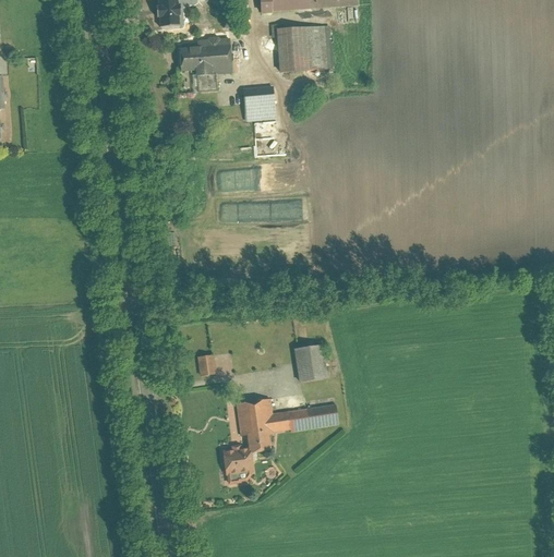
[(260,0),(261,11),(358,5),(357,0),(260,0)]
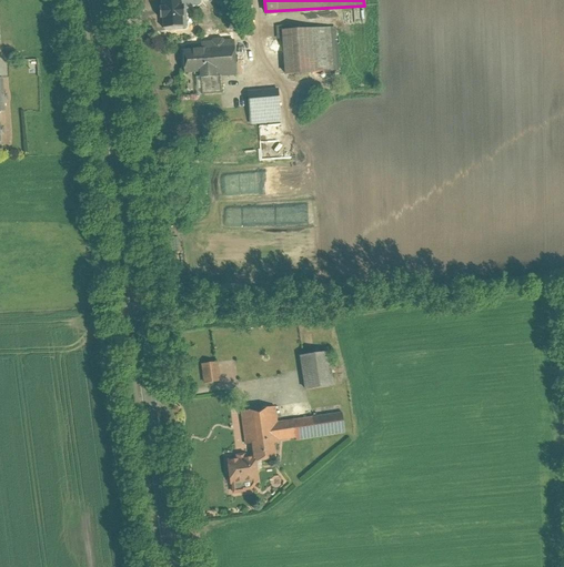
[(274,38),(282,37),(284,71),(334,68),(331,23),(303,26),(303,21),(273,23),(274,38)]
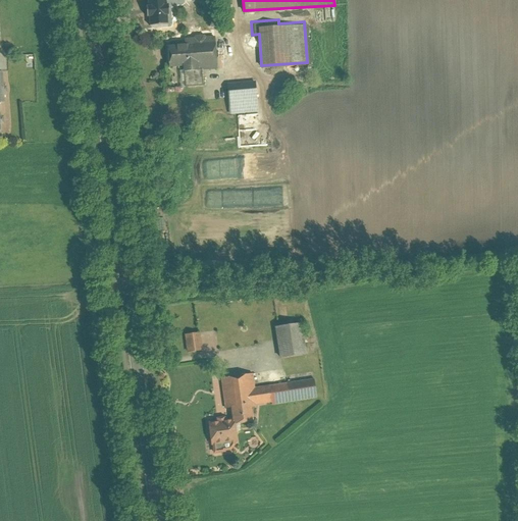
[(183,42),(167,43),(169,65),(183,64),(183,69),(200,68),(199,66),(216,64),(213,33),(182,36),(183,42)]
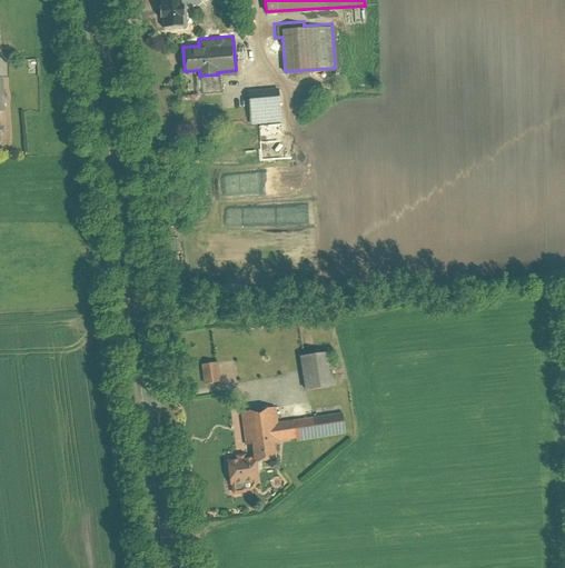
[(277,88),(246,90),(247,123),(279,122),(277,88)]
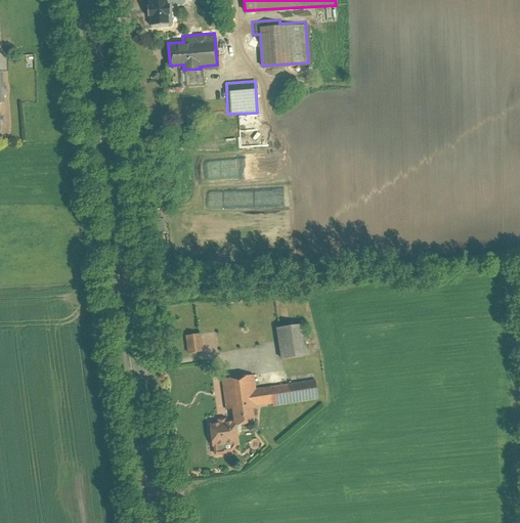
[(302,323),(276,327),(280,358),(306,354),(302,323)]
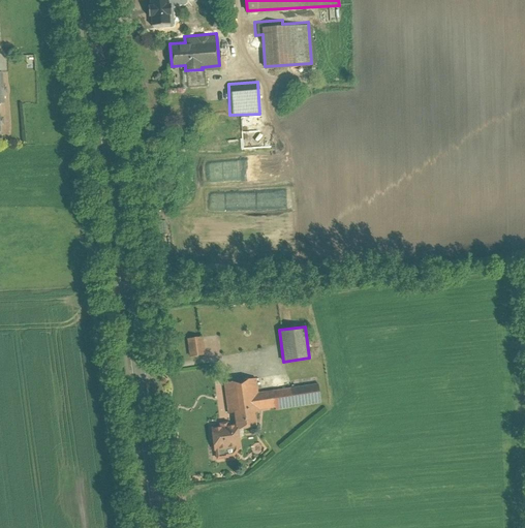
[(202,335),(186,337),(188,355),(204,353),(202,335)]
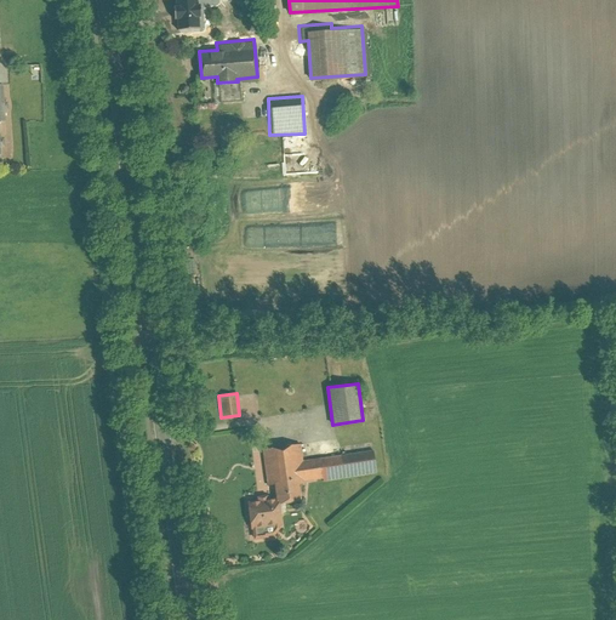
[(300,442),(262,448),(267,483),(274,482),(277,499),(278,504),(301,500),(298,481),(304,481),(302,460),(300,442)]
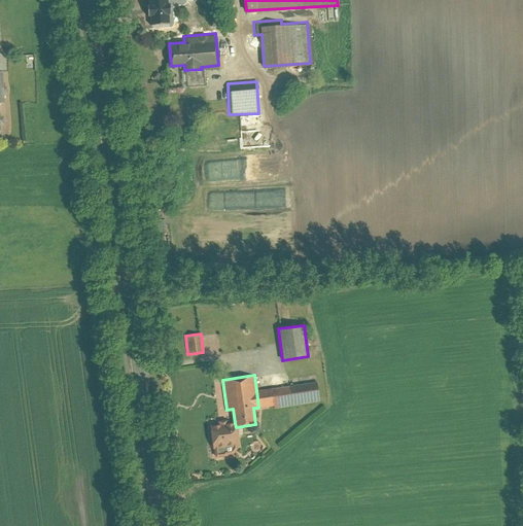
[(317,401),(314,382),(256,390),(258,408),(276,405),(276,408),(317,401)]
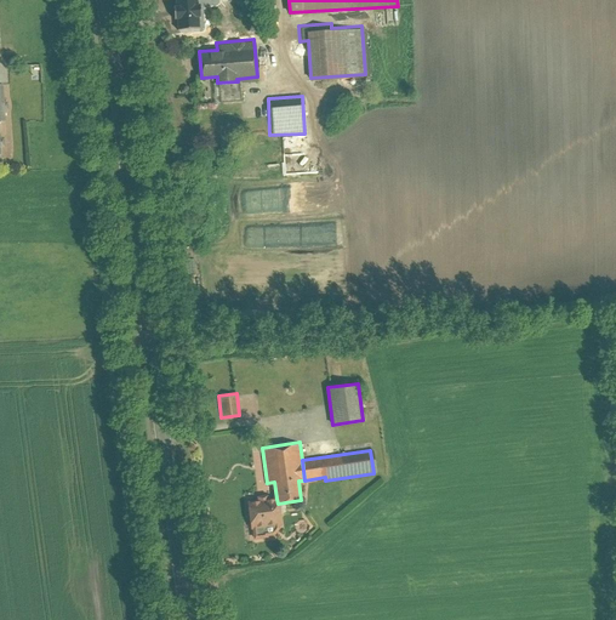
[(247,502),(252,539),(272,535),(279,529),(278,523),(280,523),(278,504),(277,499),(267,500),(266,495),(257,496),(257,501),(247,502)]
